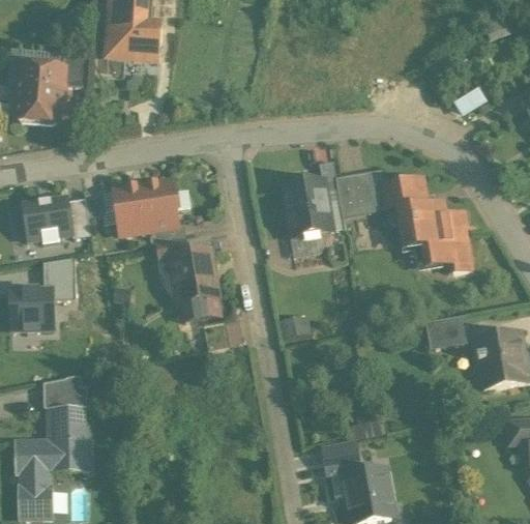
[(111,0),(110,10),(111,10),(107,56),(133,58),(159,60),(162,27),(145,26),(147,0),(111,0)]
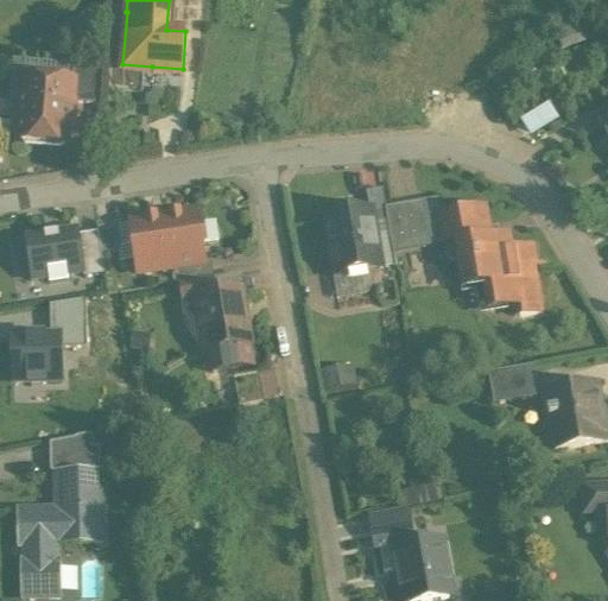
[(10,92),(18,93),(21,89),(23,71),(71,75),(73,59),(12,54),(10,92)]
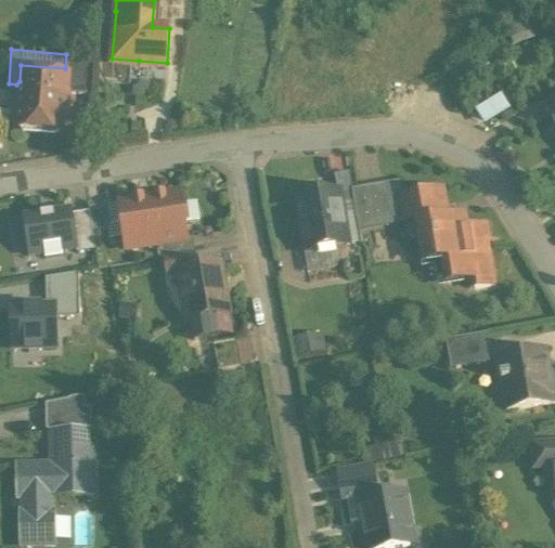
[(93,56),(66,54),(65,68),(67,69),(65,89),(91,91),(93,56)]
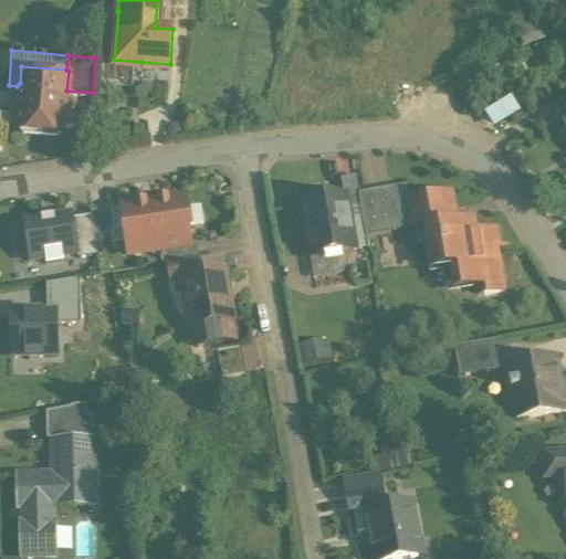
[(66,70),(21,66),(20,83),(17,86),(14,103),(18,106),(16,126),(63,129),(66,91),(69,71),(66,70)]
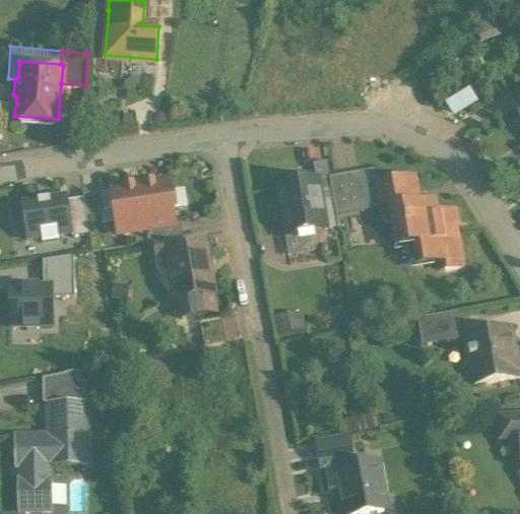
[(11,101),(0,99),(0,111),(11,113),(11,101)]
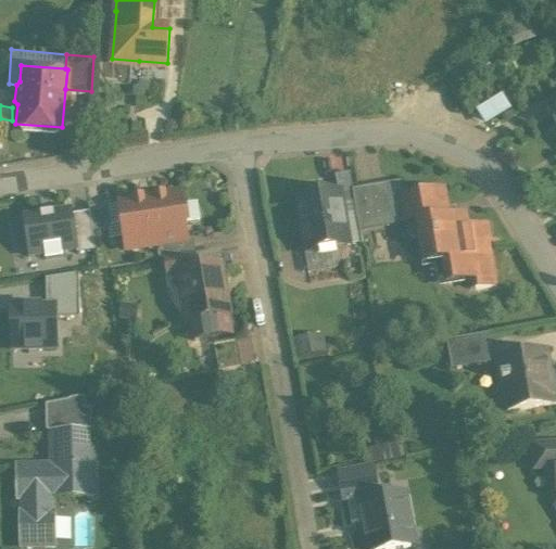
[(349,168),(335,170),(338,188),(339,188),(341,200),(354,198),(352,186),(349,168)]
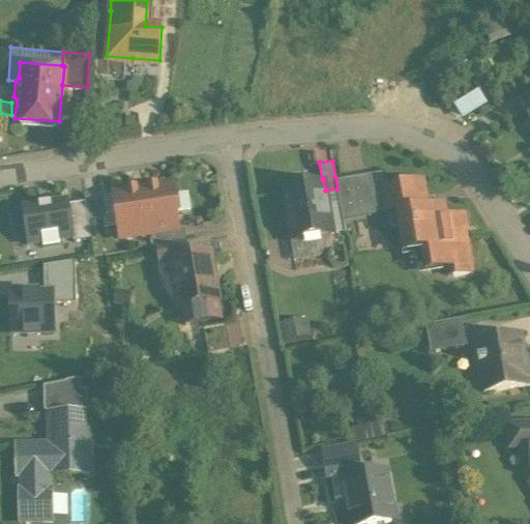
[(382,169),(335,177),(337,188),(342,212),(385,204),(382,184),(384,184),(382,169)]
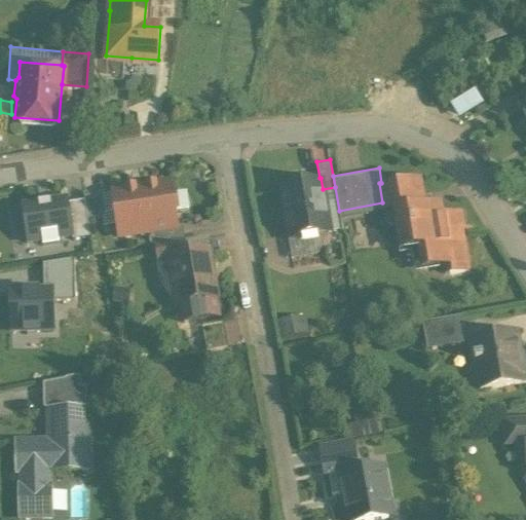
[(441,199),(425,202),(422,182),(415,177),(381,183),(379,183),(382,202),(384,218),(390,222),(395,221),(398,237),(405,243),(415,240),(417,242),(419,258),(423,261),(440,258),(442,260),(444,270),(468,265),(462,225),(471,223),(471,222),(464,223),(461,207),(443,210),(441,199)]
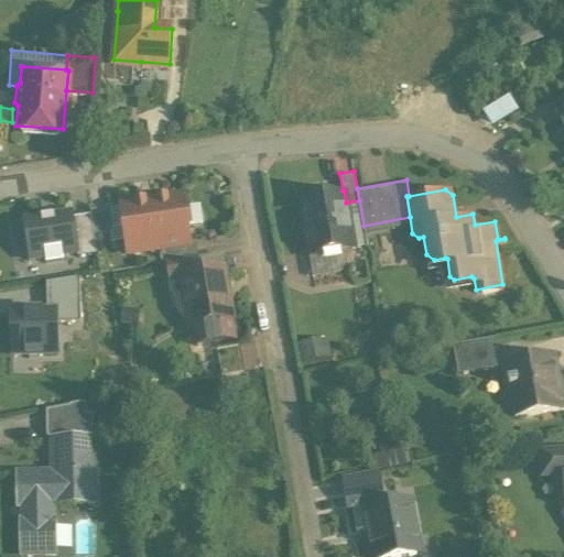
[(343,190),(301,198),(306,229),(304,230),(308,252),(350,246),(353,244),(346,203),(344,190),(343,190)]
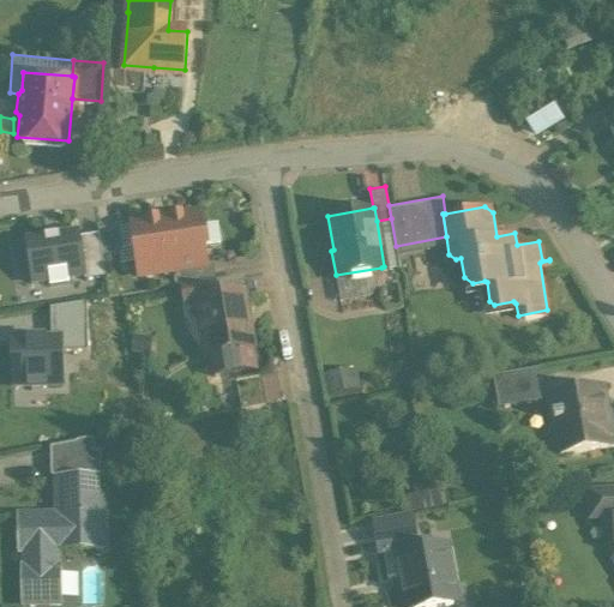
[(198,210),(173,214),(173,211),(164,212),(173,266),(205,262),(205,260),(203,244),(206,242),(204,228),(200,228),(198,210)]
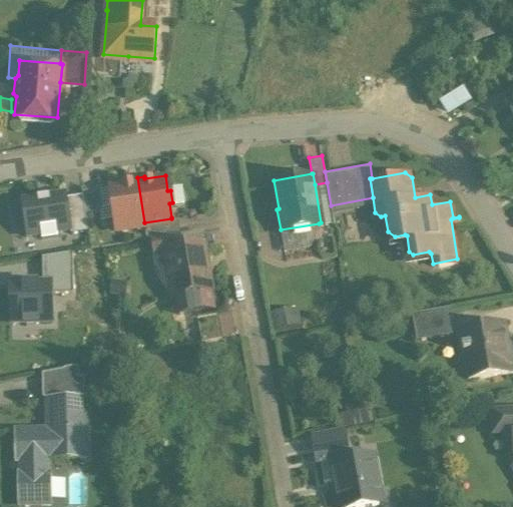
[(129,180),(109,183),(116,227),(144,222),(137,177),(129,179),(129,180)]
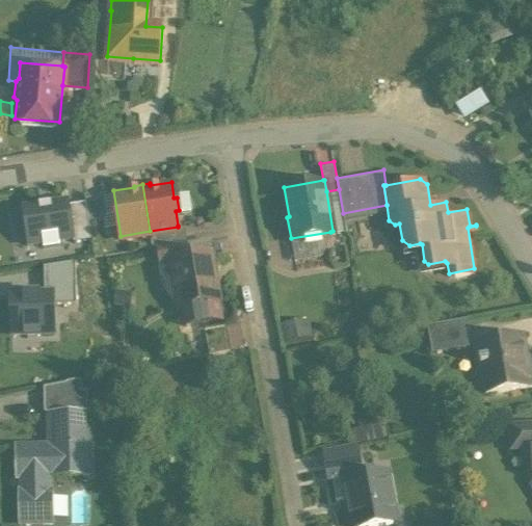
[(339,189),(326,191),(333,231),(345,229),(343,213),(339,189)]
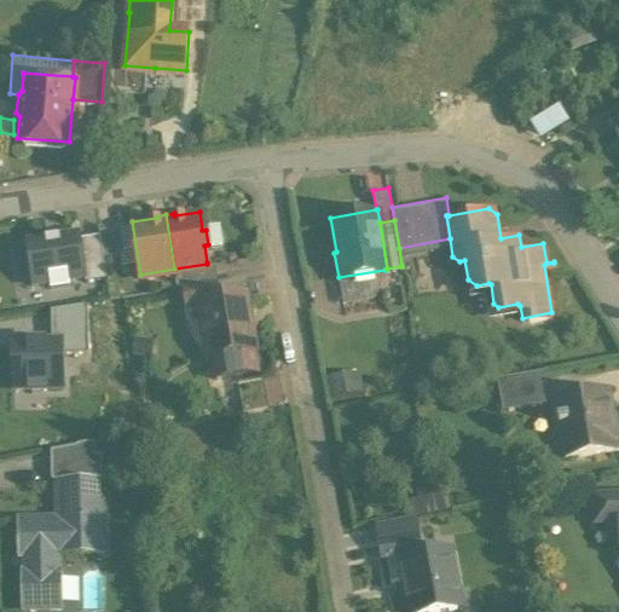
[(120,224),(99,226),(99,231),(103,254),(125,250),(120,224)]
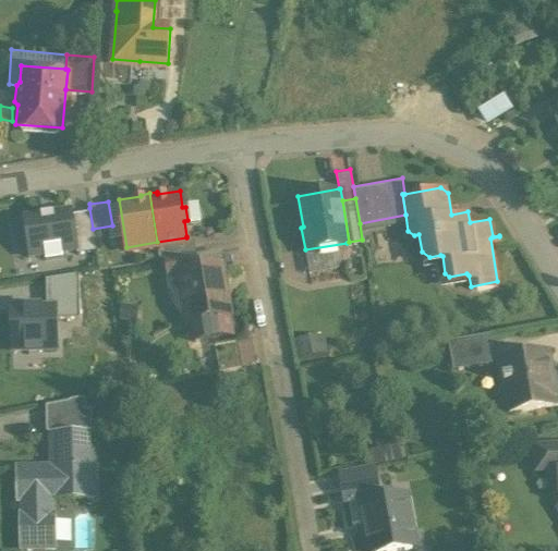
[(72,207),(22,215),(28,253),(45,250),(46,255),(62,253),(61,248),(76,246),(77,245),(72,211),(72,207)]
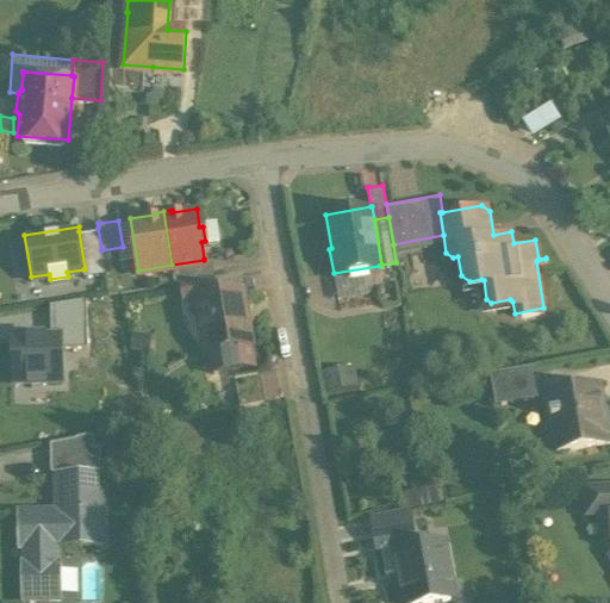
[(98,228),(79,231),(85,268),(83,269),(85,274),(105,271),(101,250),(98,228)]
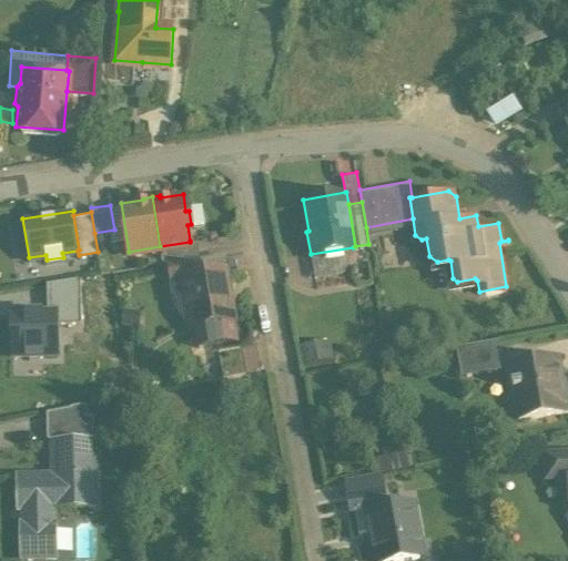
[(190,242),(160,246),(162,262),(169,261),(198,256),(200,256),(198,240),(190,241),(190,242)]
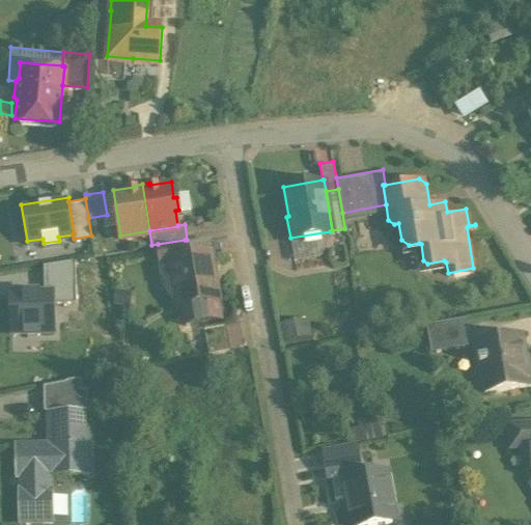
[(330,231),(290,238),(294,257),(320,253),(330,231)]
